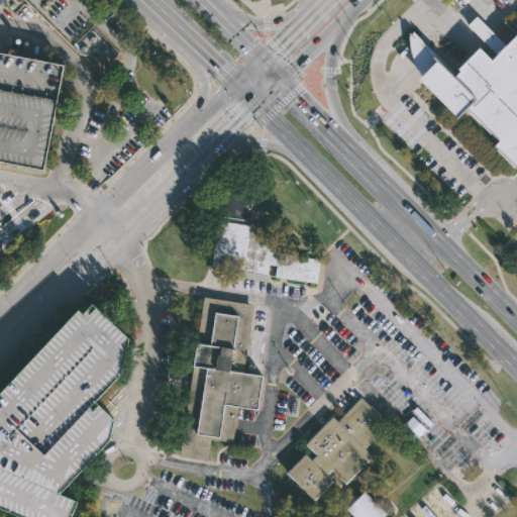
[(420,76),(412,62),(408,47),(407,34),(412,29),(439,58),(441,56),(455,70),(479,46),(482,50),(488,45),(467,24),(477,14),(484,22),(497,35),(500,32),(507,39),(516,29),(516,170),(492,144),(496,140),(466,108),(456,117),(418,78),(420,76)]
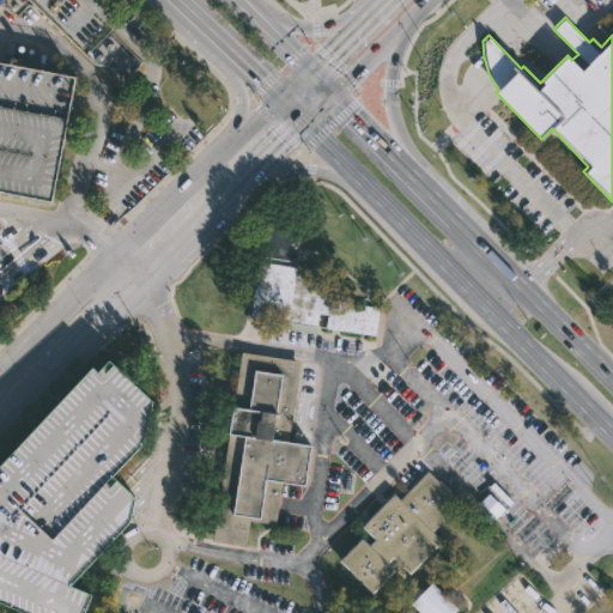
[(0,61),(77,77),(72,99),(53,202),(0,192),(0,61)]
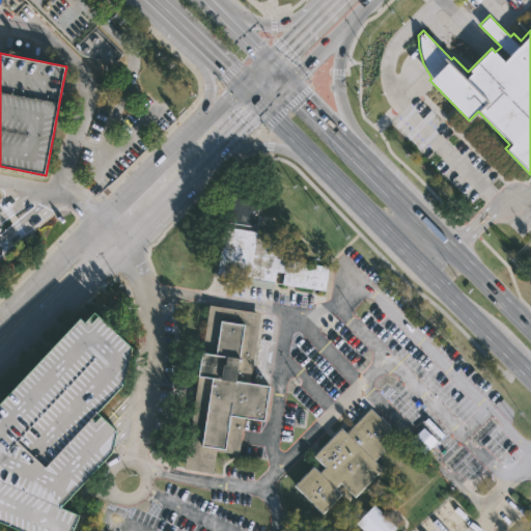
[(263,217),(262,226),(256,225),(256,227),(222,222),(230,171),(267,177),(260,216),(263,217)]
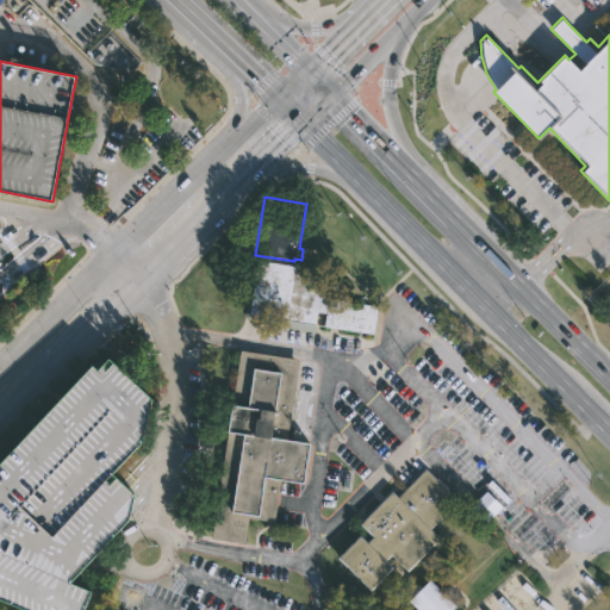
[(381,306),(377,335),(249,315),(257,261),(328,272),(324,294),(329,294),(328,298),(381,306)]
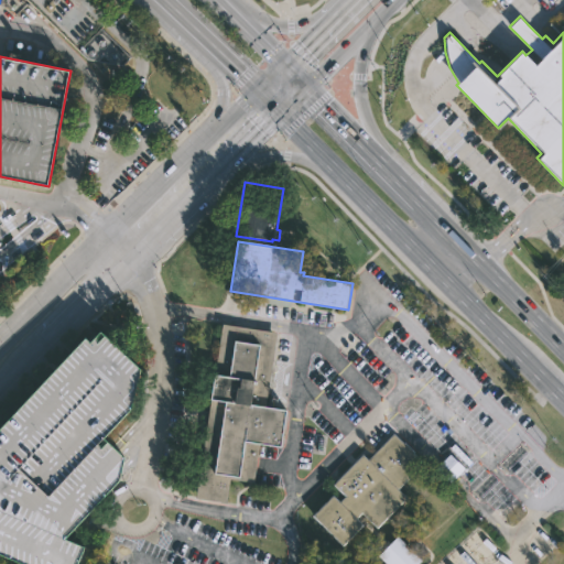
[(271,372),(266,407),(286,410),(281,446),(261,444),(255,483),(231,479),(228,501),(197,497),(223,323),(277,331),(271,372)]
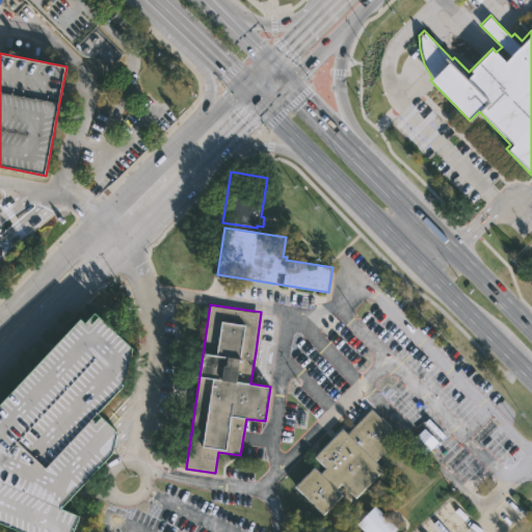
[(0,404),(79,319),(83,323),(94,312),(134,349),(126,387),(99,415),(108,423),(113,428),(118,432),(116,444),(113,454),(62,509),(80,517),(74,531),(21,531),(0,523),(0,404)]
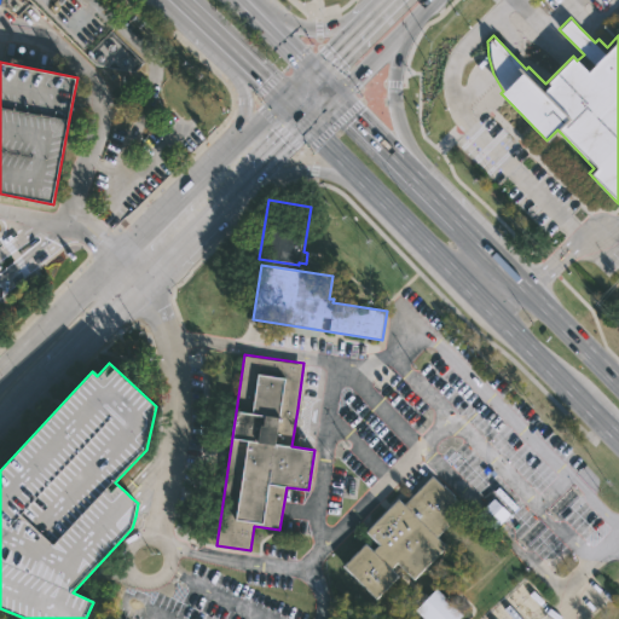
[(429,476),(441,489),(443,487),(463,509),(434,538),(445,548),(414,580),(397,563),(391,570),(399,577),(377,599),(345,567),(366,544),(374,553),(380,547),(366,532),(398,501),(403,504),(429,476)]
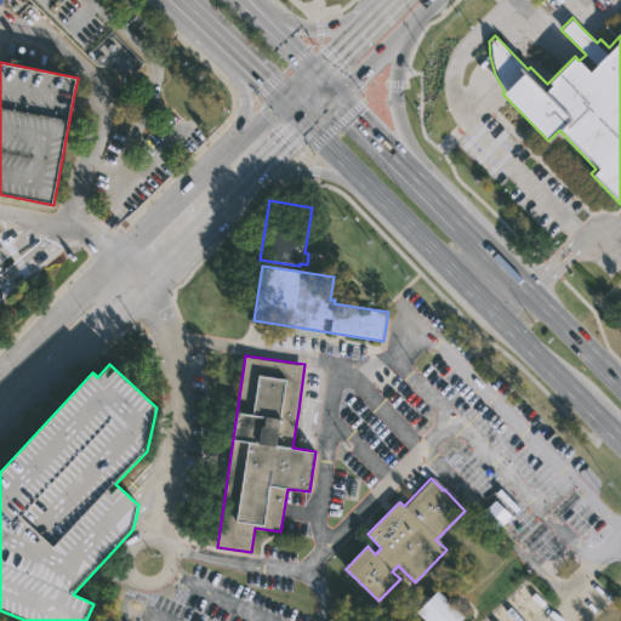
[(459,616),(454,620),(417,620),(419,620),(410,611),(433,588),(459,616)]
